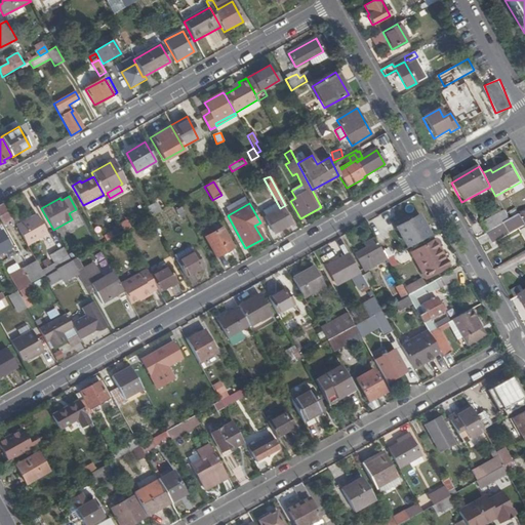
[(8,219),(11,218),(3,204),(0,205),(0,218),(2,224),(8,219)]
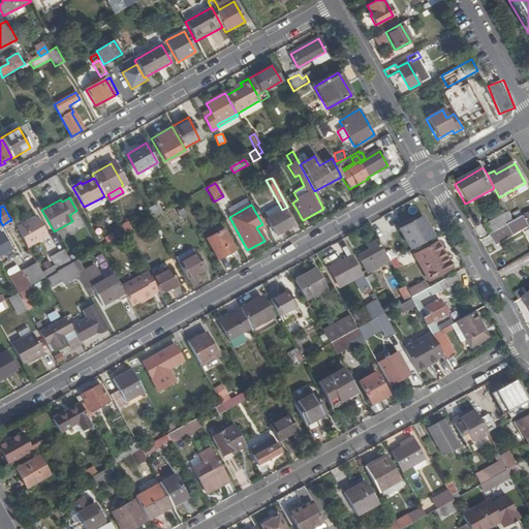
[(157,206),(148,211),(152,218),(161,213),(157,206)]
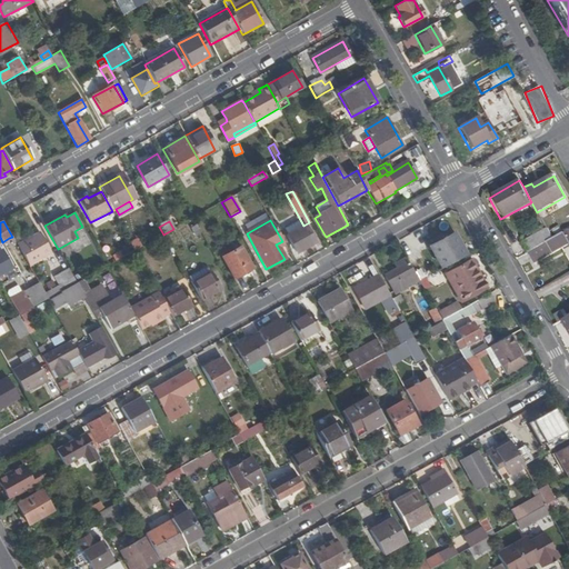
[(313,243),(303,226),(286,236),(296,252),(313,243)]
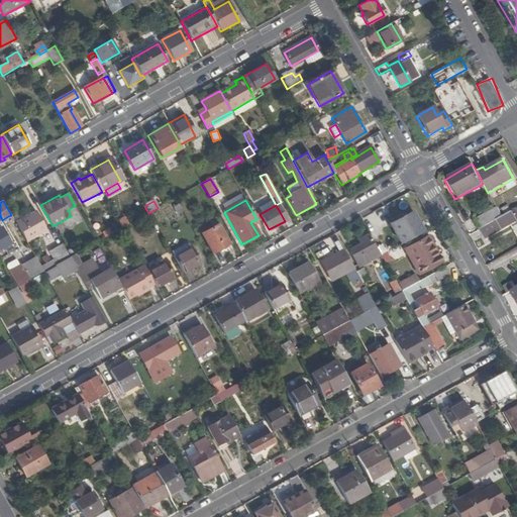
[(178,216),(183,213),(180,206),(174,209),(178,216)]
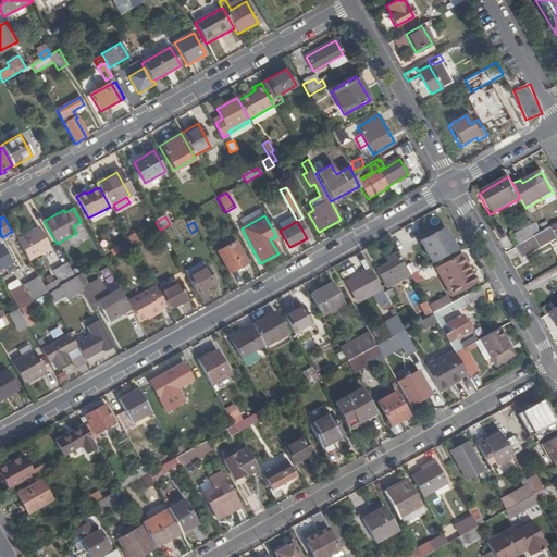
[(518,246),(541,234),(535,224),(512,237),(518,246)]
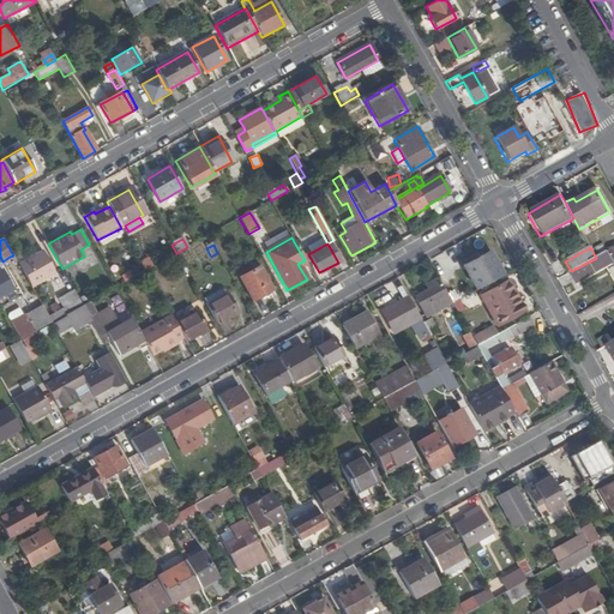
[(613,247),(596,258),(571,271),(577,283),(613,262),(613,247)]
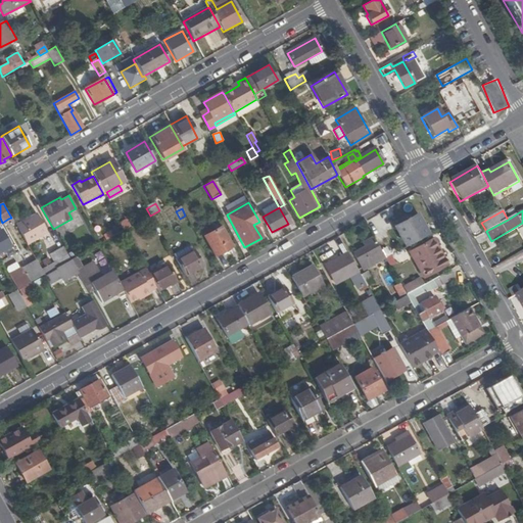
[(36,214),(15,225),(26,244),(46,233),(36,214)]
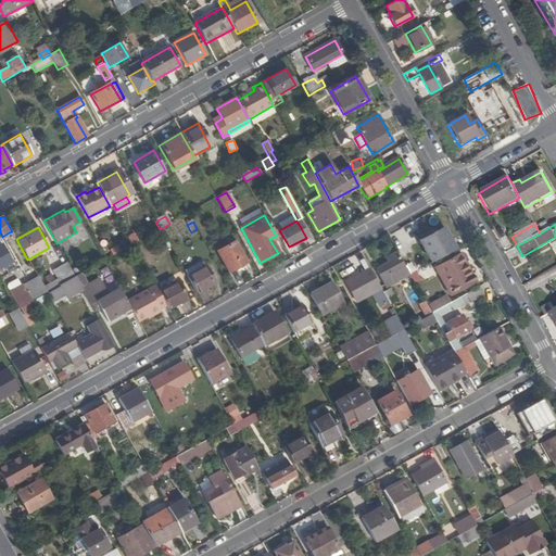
[(420,242),(431,262),(455,249),(443,229),(420,242)]
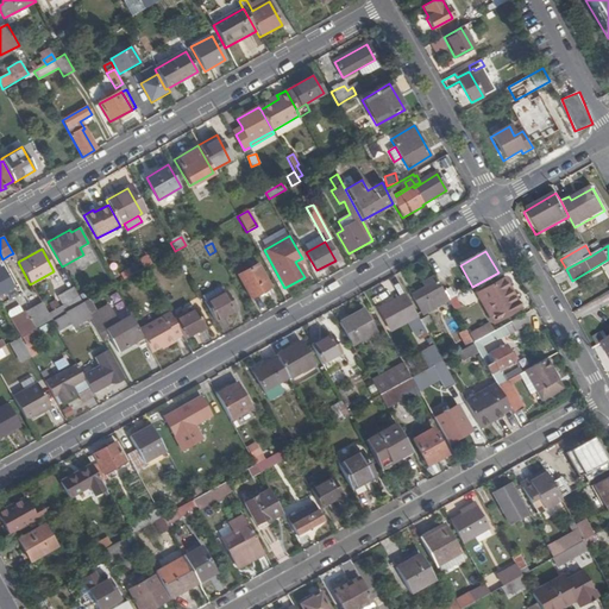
[(269,288),(257,265),(238,276),(250,299),(269,288)]
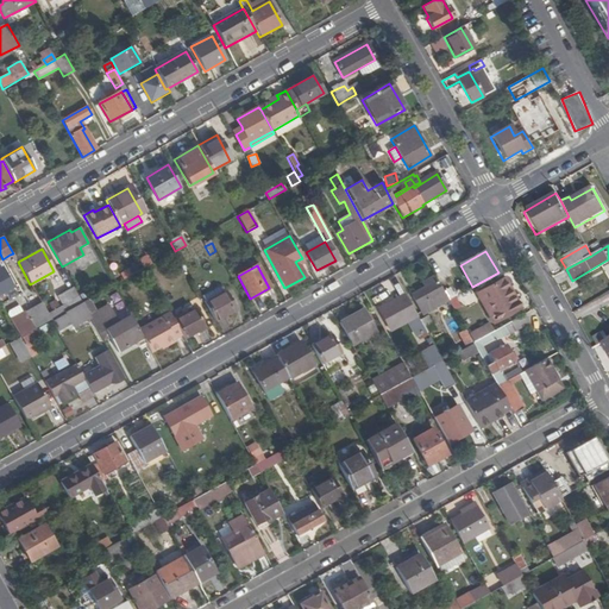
[(120,275),(123,280),(131,275),(129,270),(120,275)]
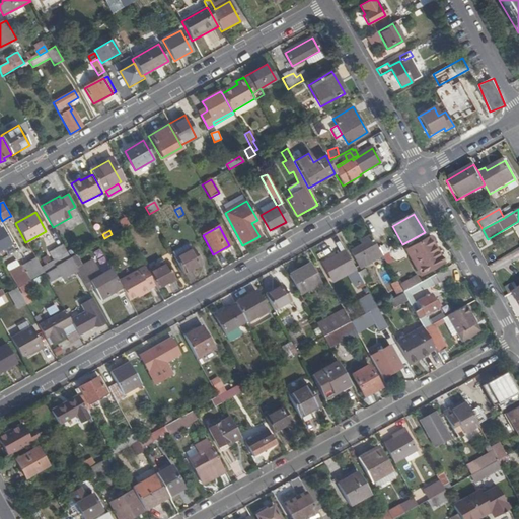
[(431,236),(405,249),(421,278),(446,265),(431,236)]
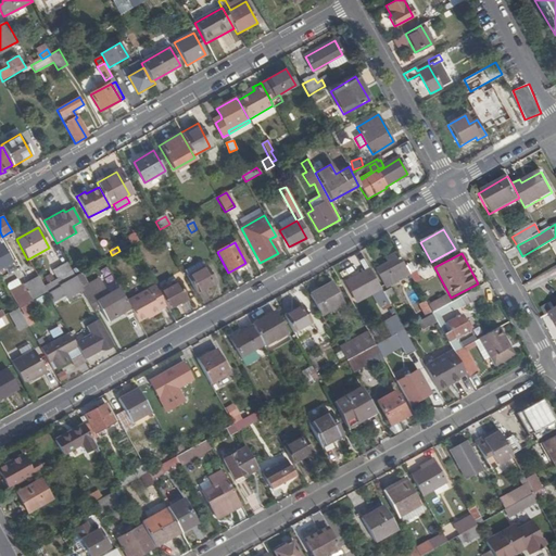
[(386,260),(388,264),(376,270),(386,289),(408,276),(396,254),(386,260)]
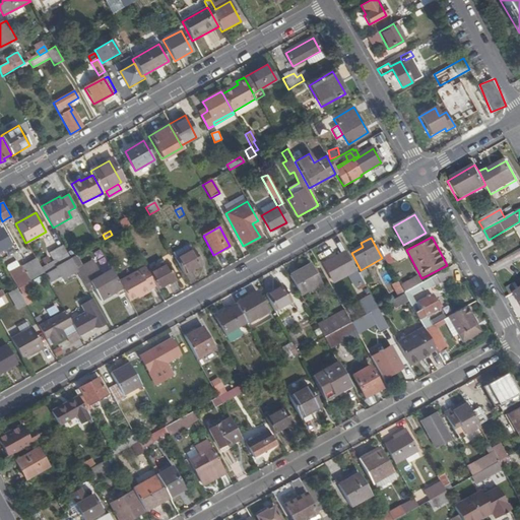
[(50,253),(57,266),(70,258),(63,246),(50,253)]
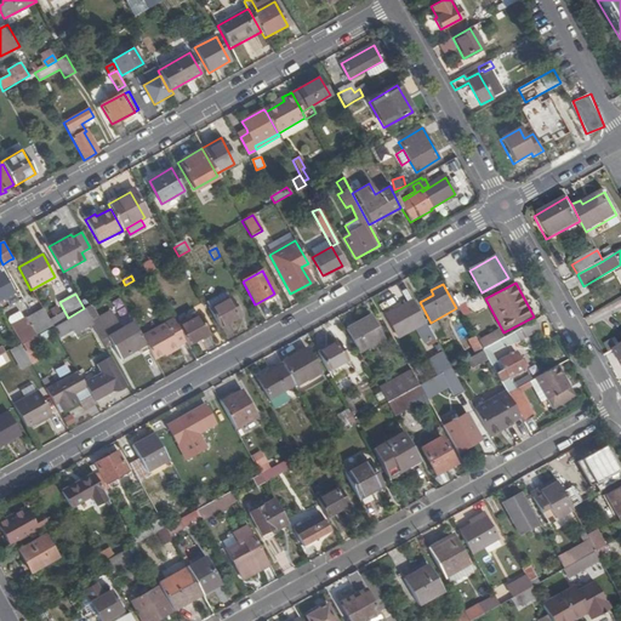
[(221,295),(205,303),(209,309),(229,298),(226,294),(221,295)]
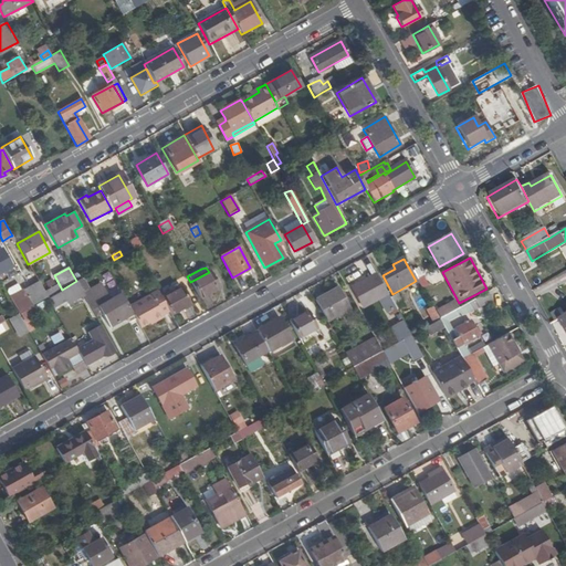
[(77,273),(81,279),(83,278),(88,274),(85,269),(77,273)]
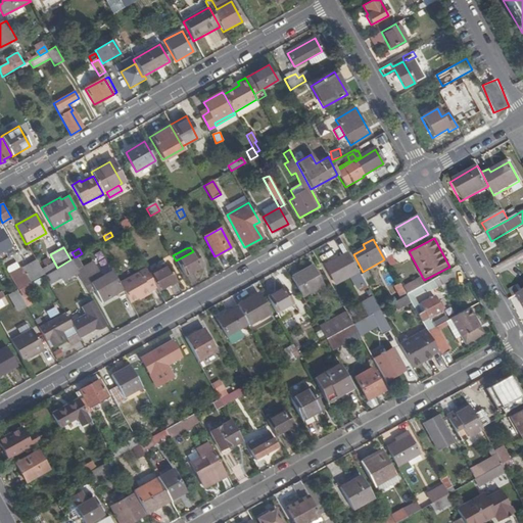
[(193,251),(176,260),(184,276),(201,266),(193,251)]
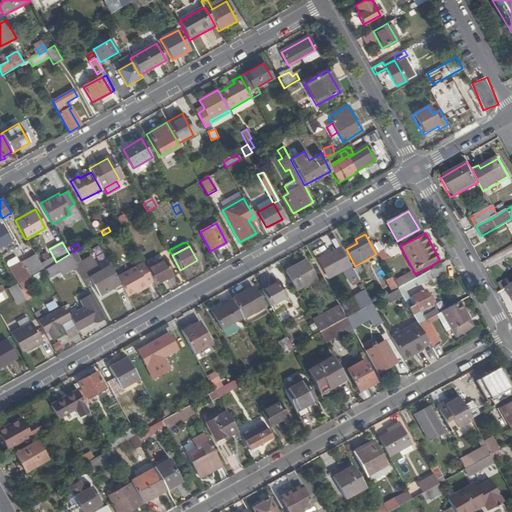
[(318,260),(323,268),(329,265),(332,269),(340,264),(343,269),(349,265),(340,249),(318,260)]
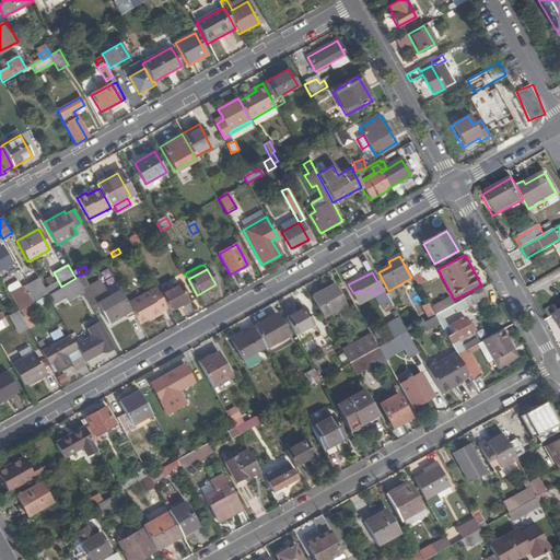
[(423,281),(418,272),(413,275),(412,276),(417,286),(423,281)]
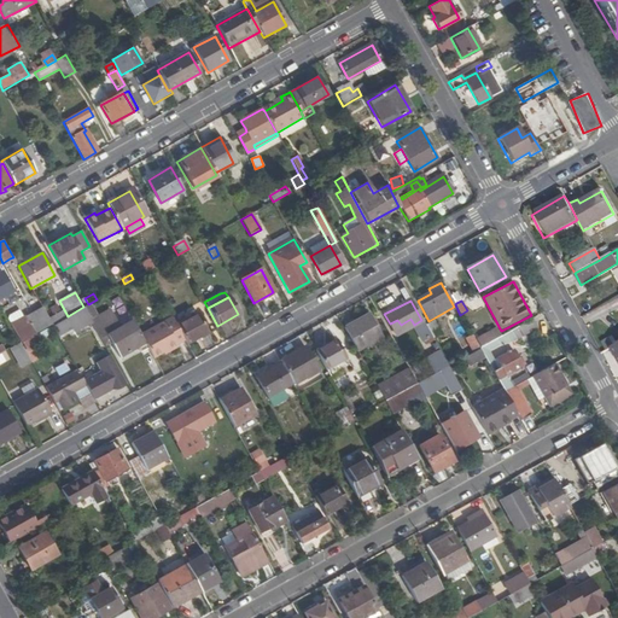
[(120,327),(110,309),(98,316),(91,303),(88,304),(83,307),(91,321),(100,339),(108,334),(112,344),(120,359),(145,344),(140,337),(132,320),(120,327)]
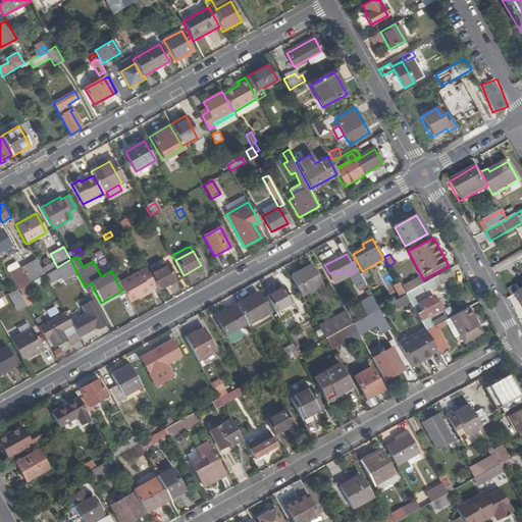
[(48,258),(37,264),(43,274),(54,269),(48,258)]
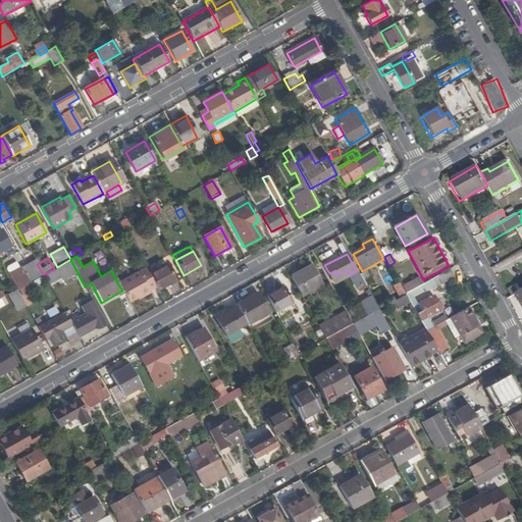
[(62,279),(76,271),(70,259),(57,267),(58,268),(48,273),(52,281),(61,276),(62,279)]
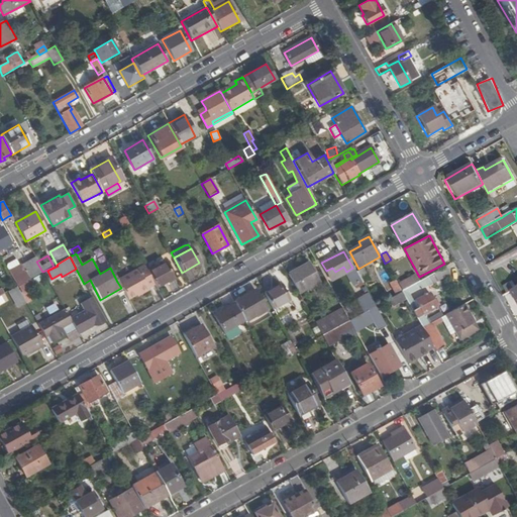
[(24,271),(11,278),(16,287),(29,280),(42,272),(36,262),(35,259),(21,266),(24,271)]
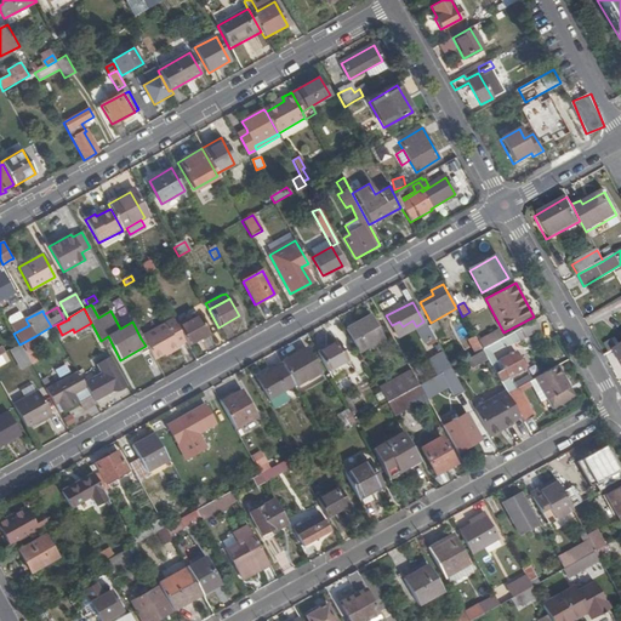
[(186,345),(208,332),(199,317),(177,329),(186,342),(186,345)]
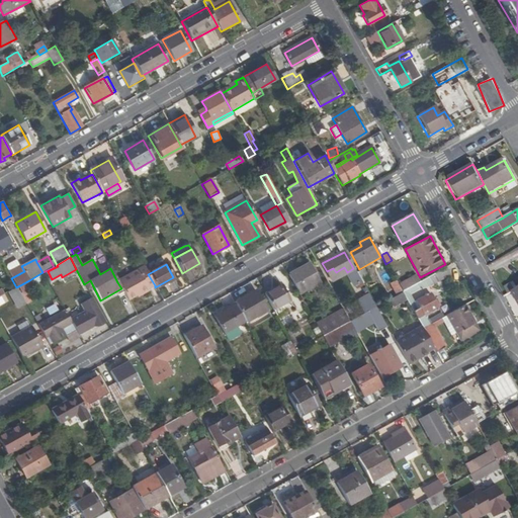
[(308,264),(287,275),(297,293),(318,282),(308,264)]
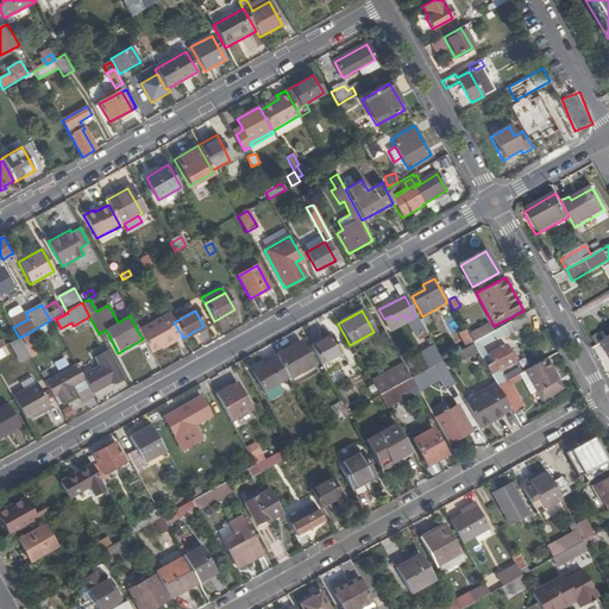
[(29,319),(25,313),(11,322),(13,327),(29,319)]
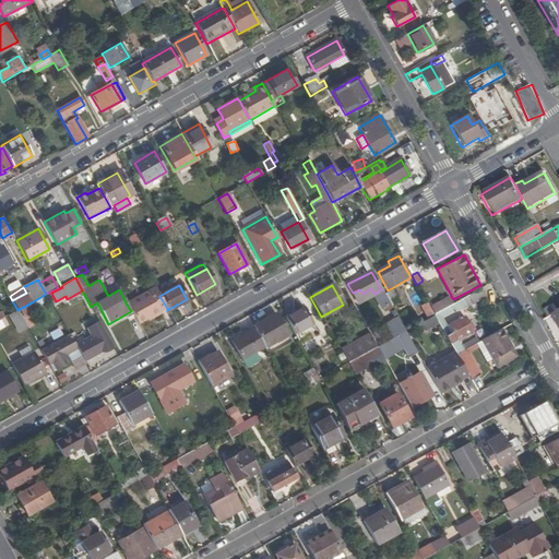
[(138,324),(149,319),(151,317),(152,319),(162,313),(161,311),(167,308),(159,296),(155,288),(127,305),(131,311),(138,324)]
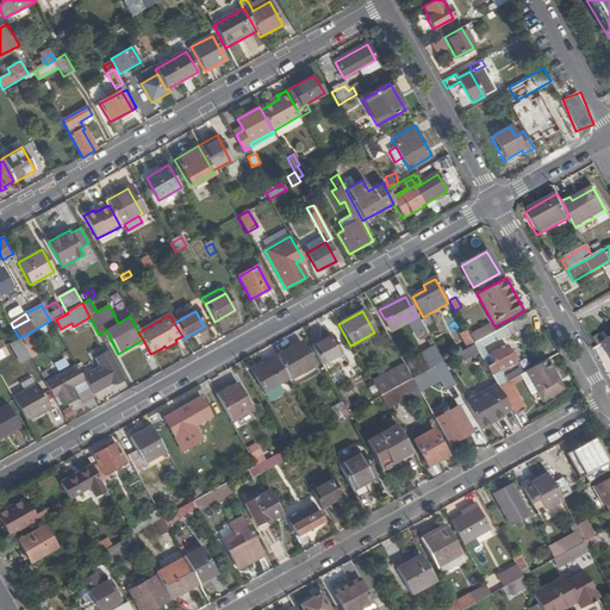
[(529,324),(524,315),(510,323),(515,331),(529,324)]
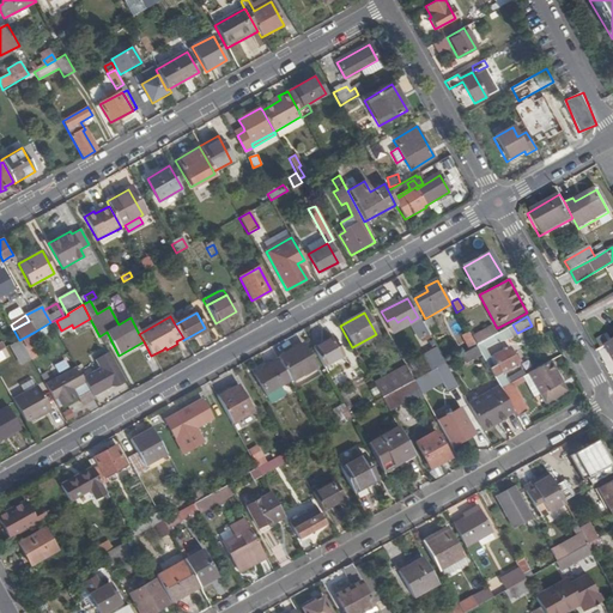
[(430,317),(422,322),(429,337),(437,332),(430,317)]
